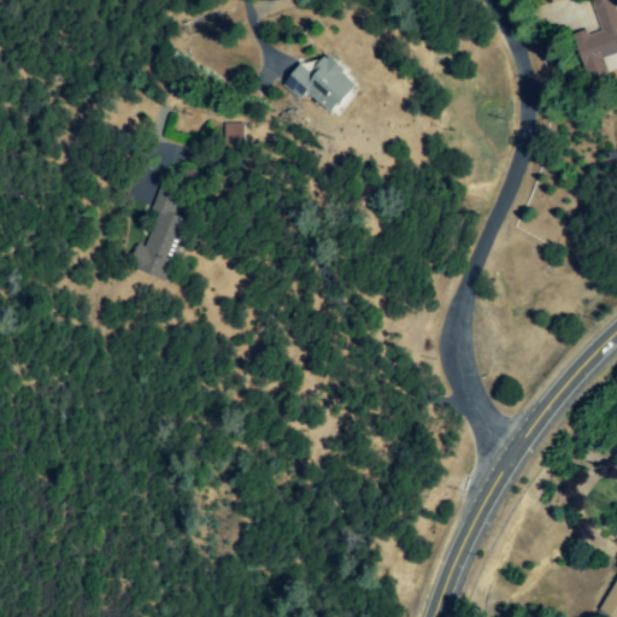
[(579,29),(566,0),(559,0),(541,7),(553,39),(579,29)]
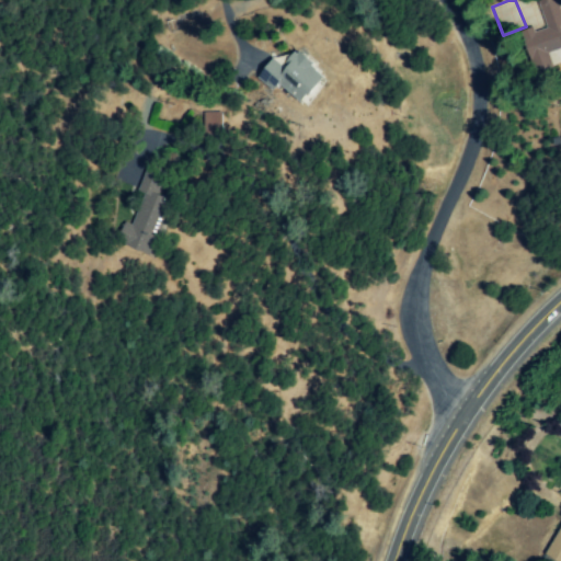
[(541,0),(538,1),(547,27),(525,35),(537,71),(560,64),(560,12),(557,0),(541,0)]
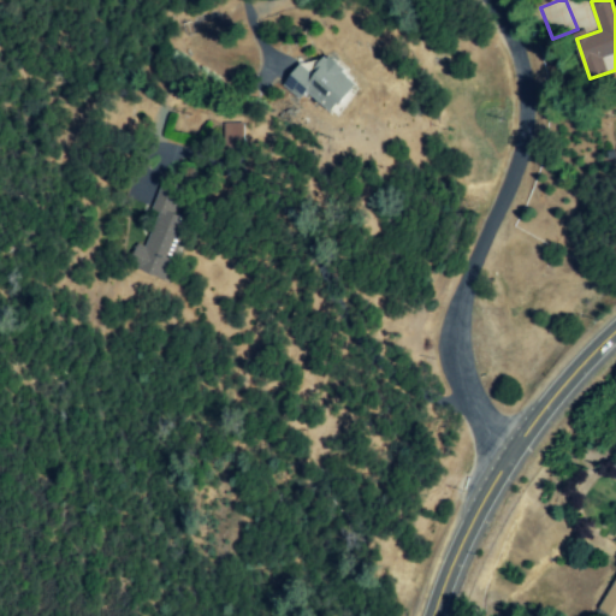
[(365,81),(327,53),(313,71),(301,63),(283,87),(302,101),(307,94),(338,117),(365,81)]
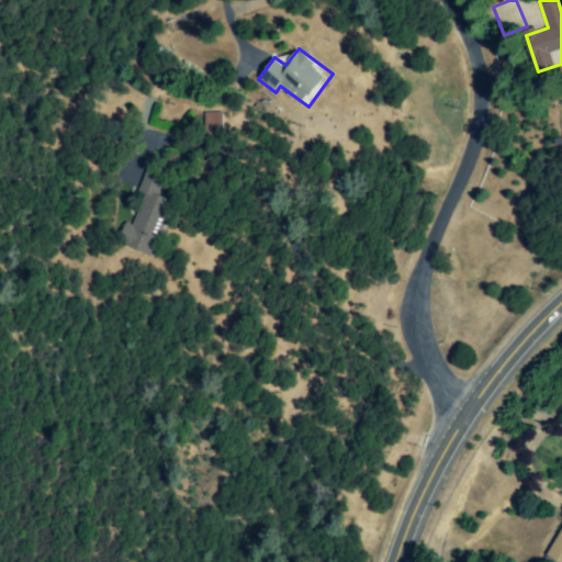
[(154,256),(171,200),(159,195),(166,176),(146,169),(138,192),(144,194),(134,226),(124,223),(116,244),(154,256)]
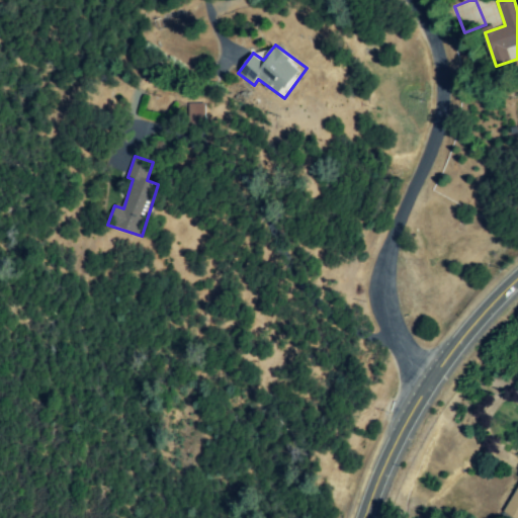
[(517,517),(517,489),(504,512),(514,517),(517,517)]
